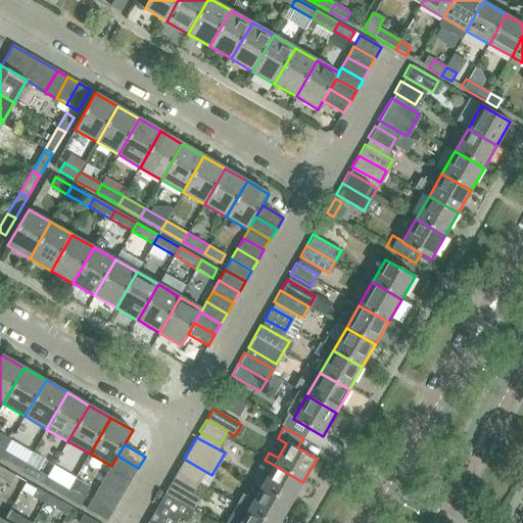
[(0,459),(22,472),(28,464),(5,450),(0,459)]
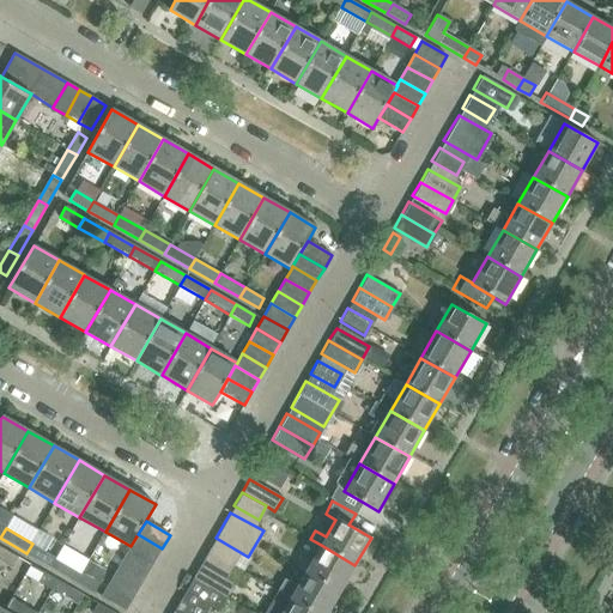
[(162,548),(138,534),(131,547),(155,560),(162,548)]
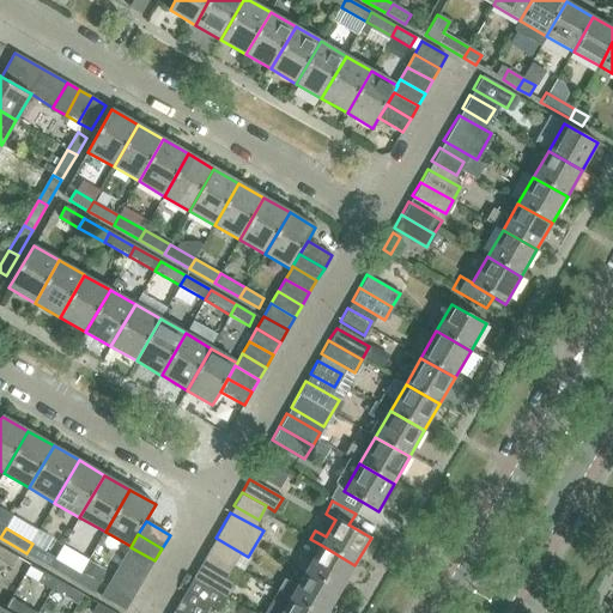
[(26,553),(52,568),(56,558),(32,544),(26,553)]
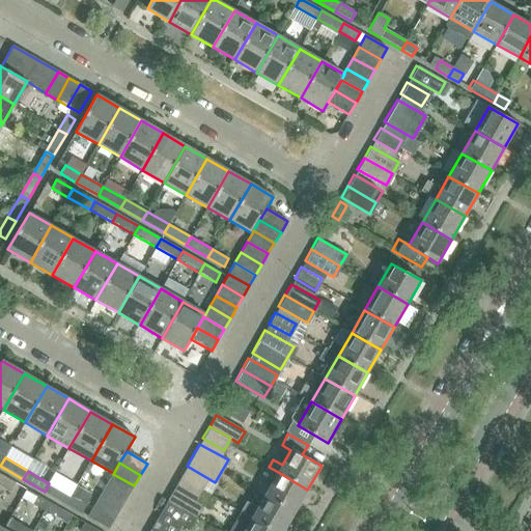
[(184,471),(176,483),(197,496),(205,482),(184,471)]
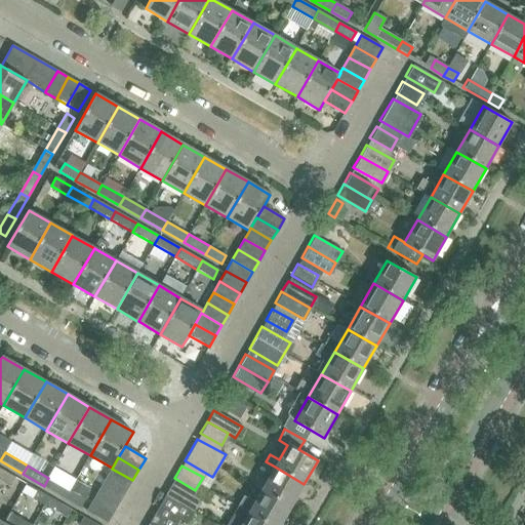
[(275,467),(261,490),(291,507),(305,484),(275,467)]
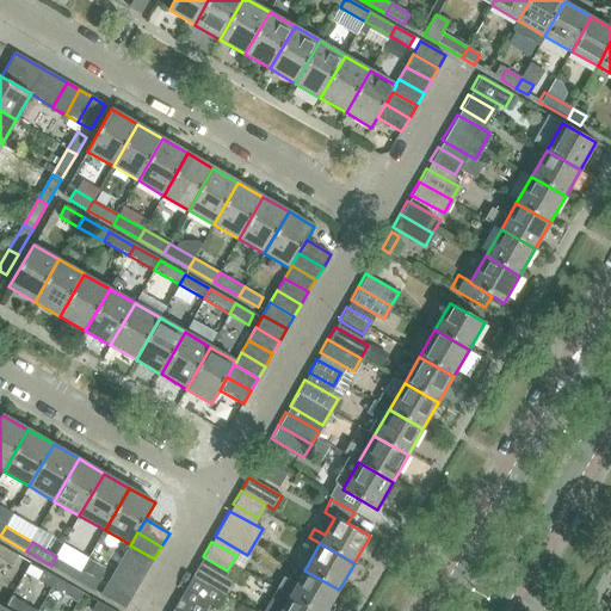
[(130,544),(123,556),(147,571),(154,559),(130,545),(130,544)]
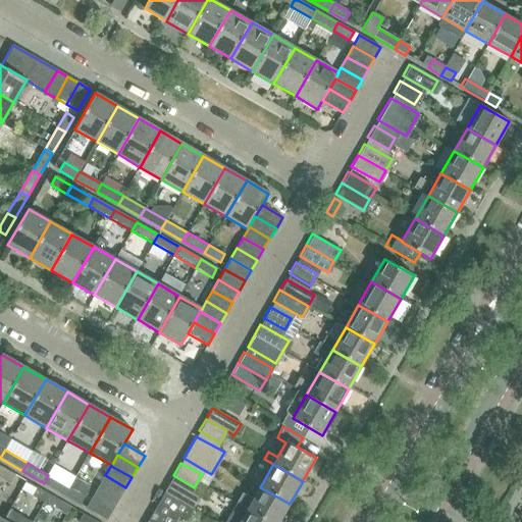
[(0,474),(0,476),(11,483),(16,475),(4,468),(0,474)]
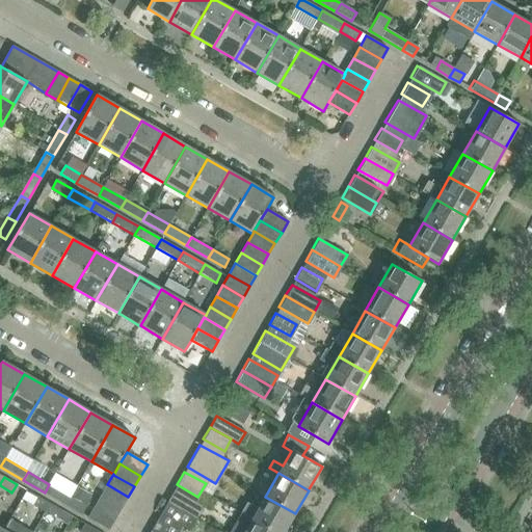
[(45,493),(67,505),(71,497),(49,484),(45,493)]
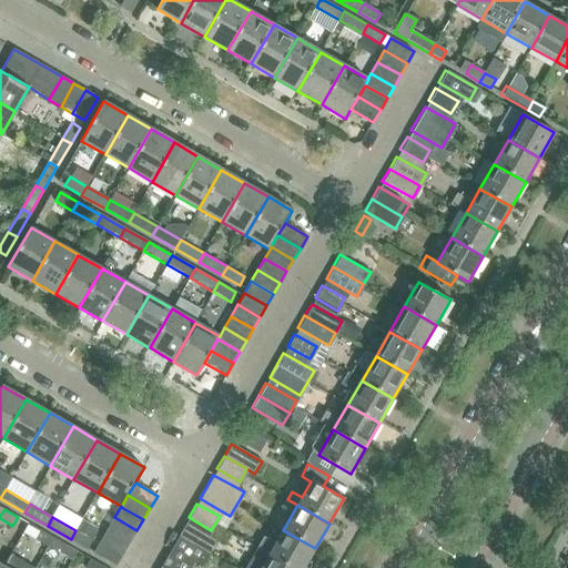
[(114,517),(108,529),(130,543),(137,530),(114,517)]
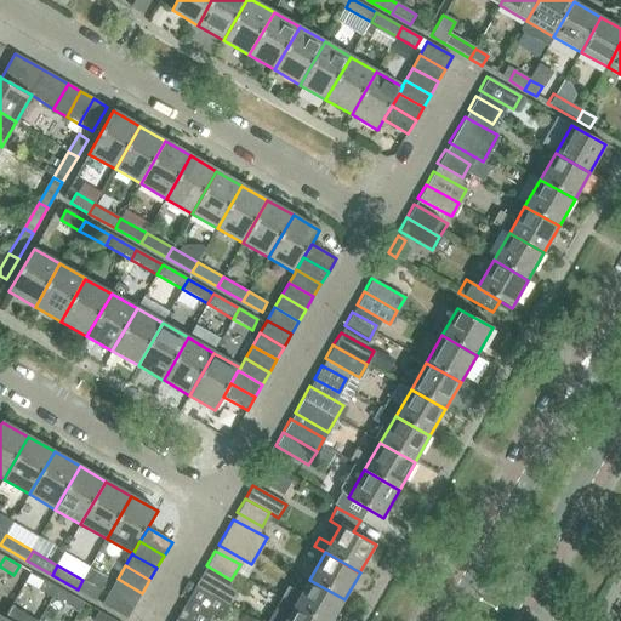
[(203,571),(187,599),(221,619),(237,591),(203,571)]
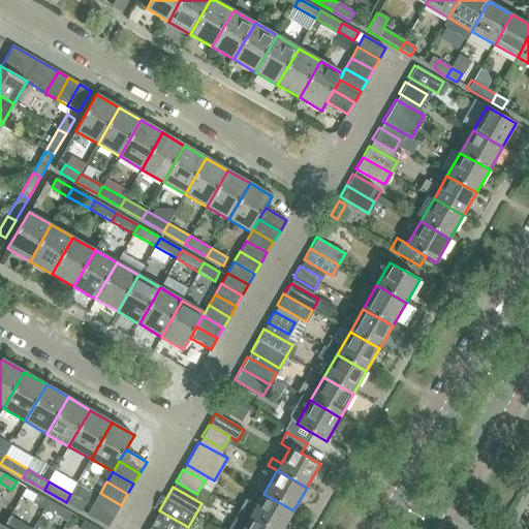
[(100,493),(94,503),(115,516),(121,505),(100,493)]
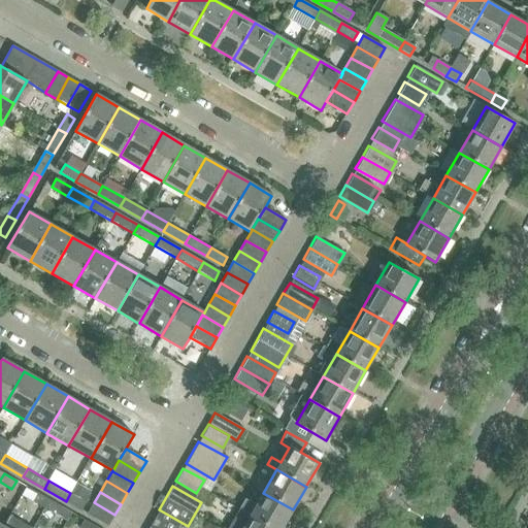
[(32,501),(44,508),(50,500),(37,493),(32,501)]
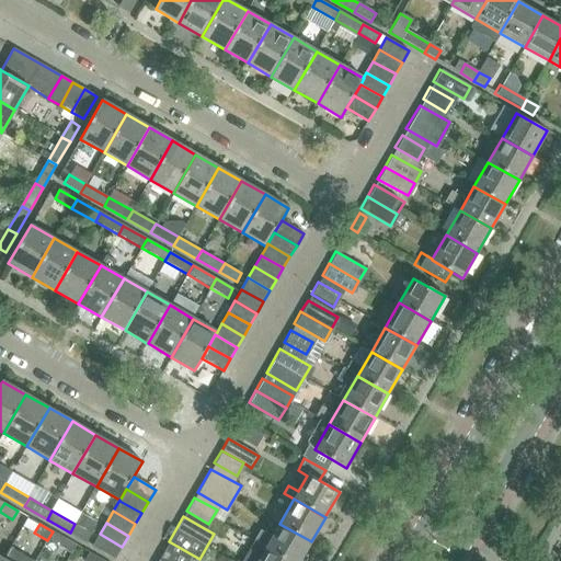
[(70,533),(87,542),(92,534),(75,524),(70,533)]
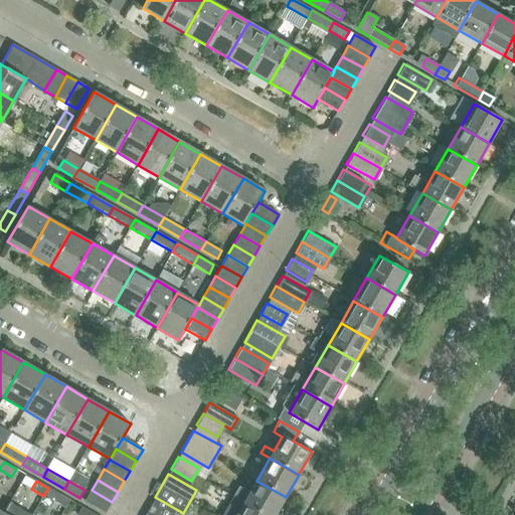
[(233,497),(243,503),(265,514),(275,514),(286,497),(256,481),(248,494),(238,488),(233,497)]
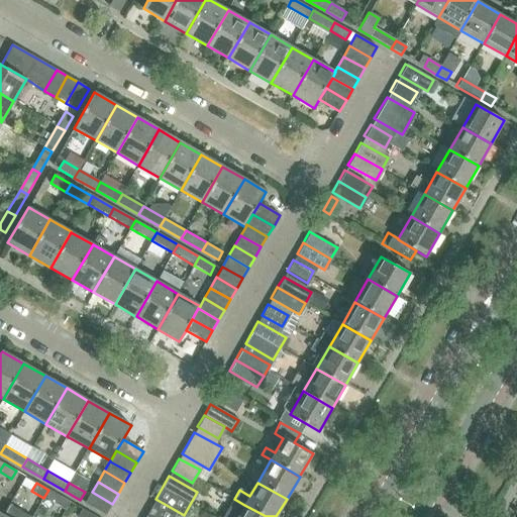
[(43,498),(56,505),(61,497),(48,490),(43,498)]
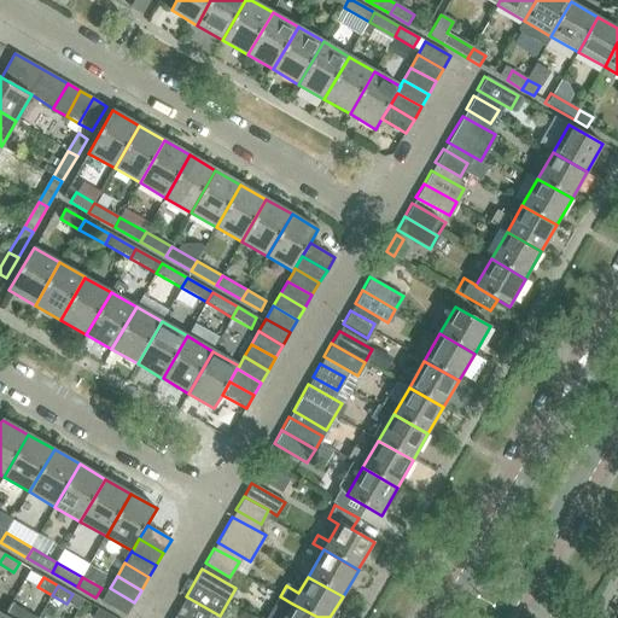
[(110,588),(103,601),(127,616),(134,602),(110,588)]
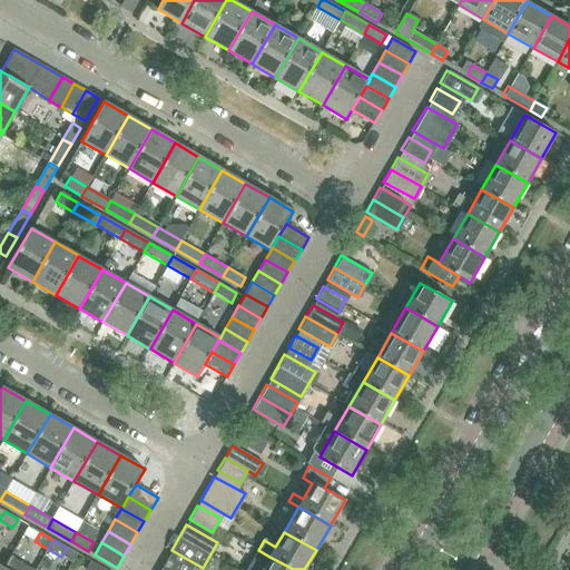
[(168,556),(161,569),(163,569),(189,569),(192,569),(168,556)]
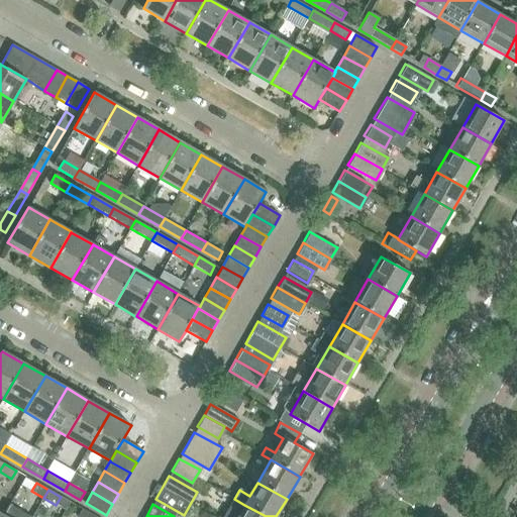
[(30,516),(9,505),(4,516),(2,516),(30,516)]
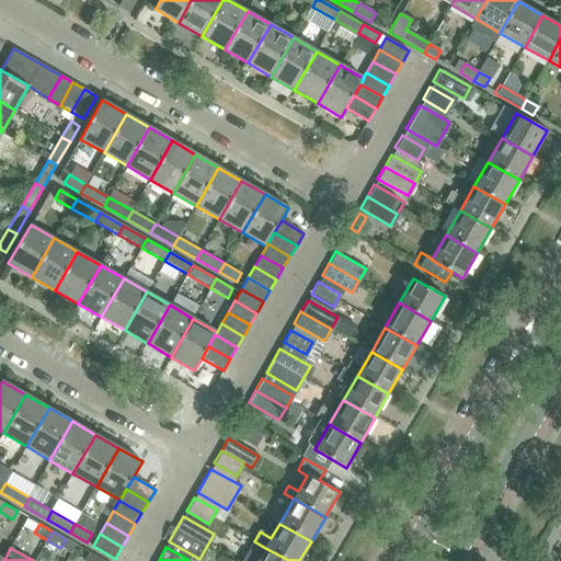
[(288,560),(265,548),(258,560),(288,560)]
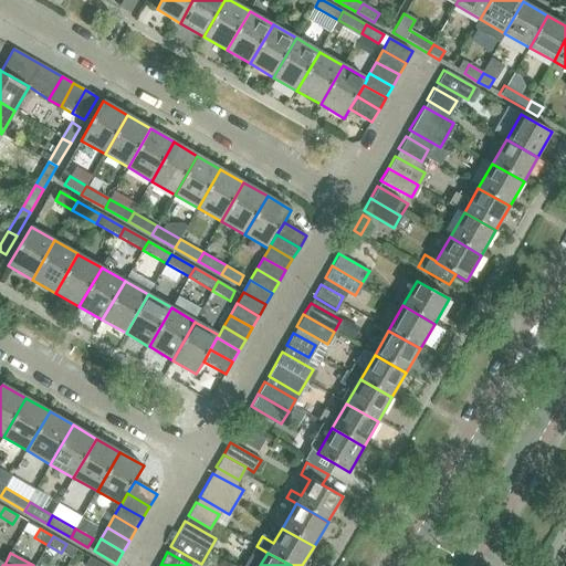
[(83,565),(101,565),(102,565),(88,556),(83,565)]
